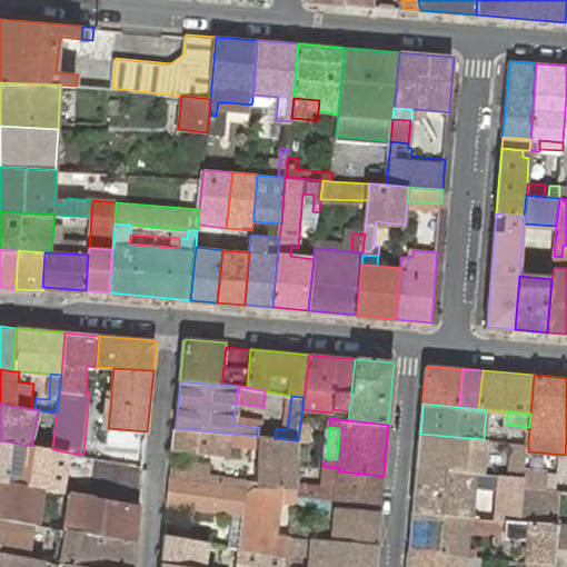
[(231,446),(234,434),(176,428),(173,450),(231,455),(231,446)]
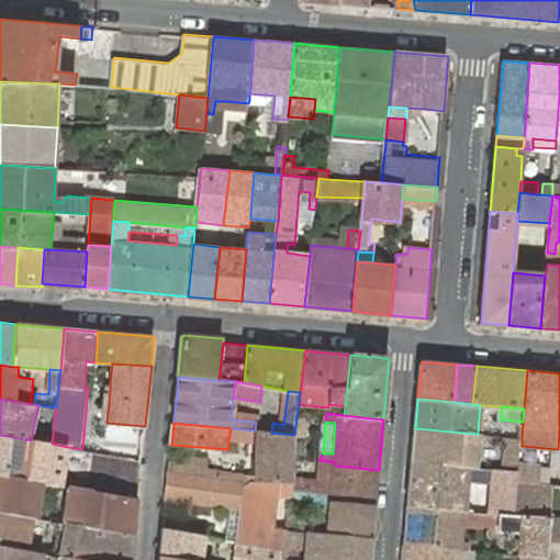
[(294,476),(294,435),(271,433),(255,430),(231,428),(228,440),(247,441),(247,439),(259,439),(259,481),(260,481),(294,482),(294,476)]
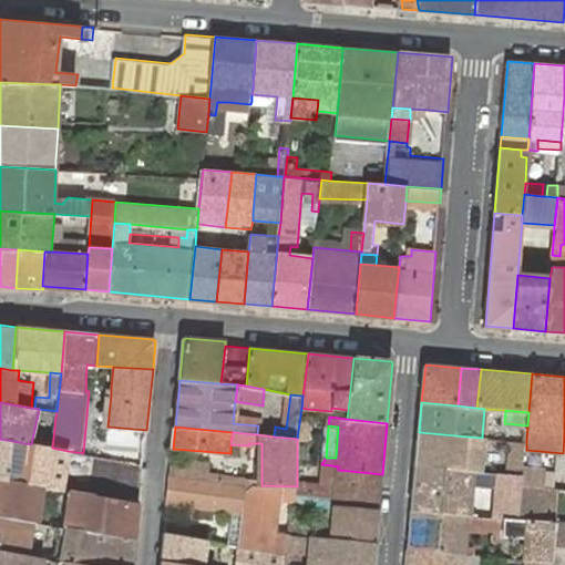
[(419,432),(417,465),(474,471),(476,471),(480,438),(419,432)]
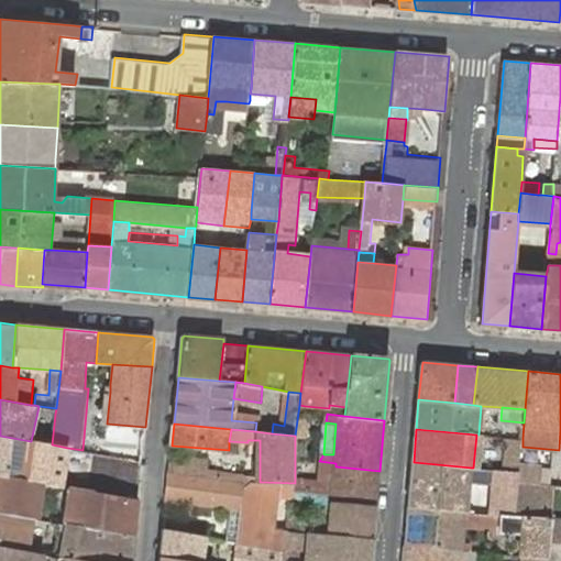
[(40,432),(37,442),(52,444),(53,435),(40,432)]
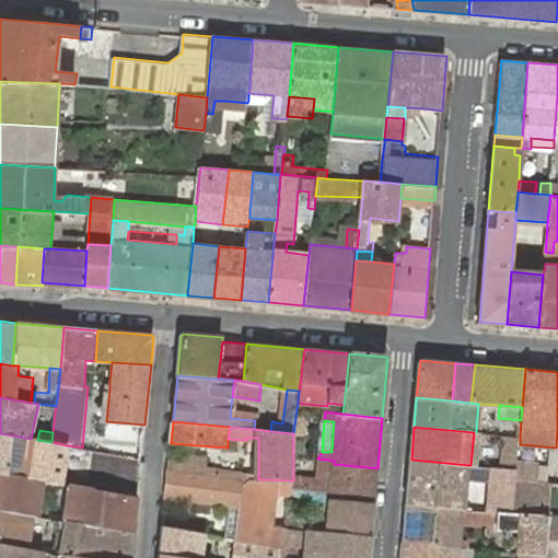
[(0,433),(0,472),(42,479),(61,483),(65,463),(67,445),(51,442),(37,440),(31,439),(0,433)]
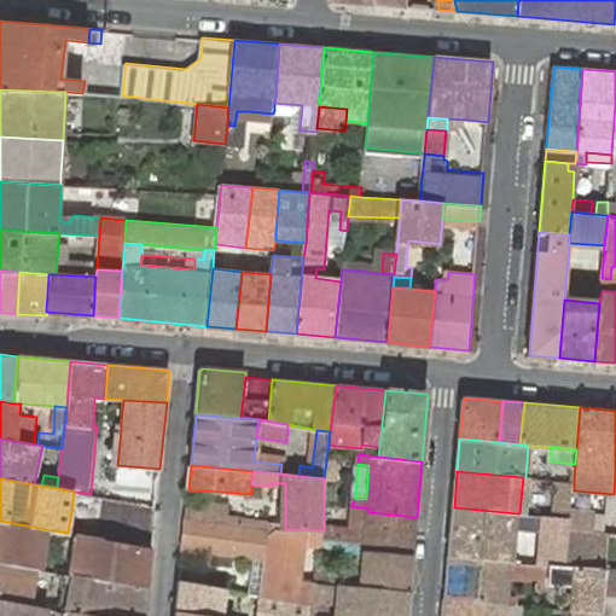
[(555,516),(570,517),(571,506),(574,490),(574,481),(558,480),(555,516)]
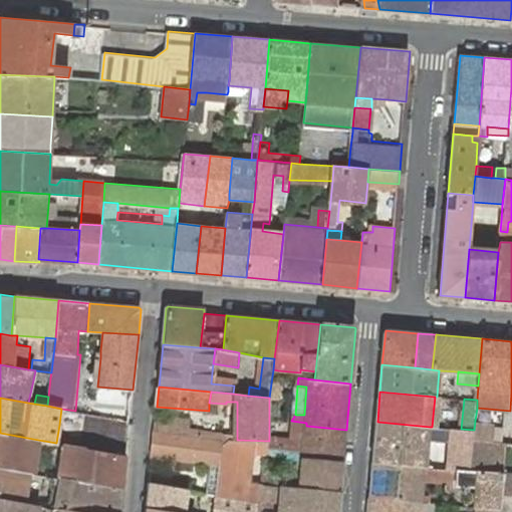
[(154,430),(226,439),(226,433),(190,428),(190,418),(156,414),(154,430)]
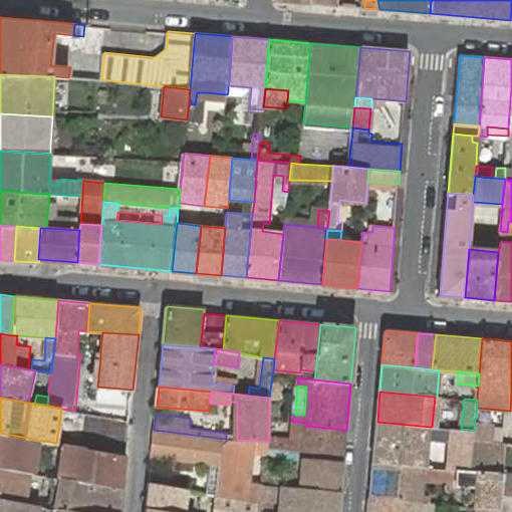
[(301,458),(344,462),(346,430),(306,426),(306,423),(291,421),(290,436),(269,435),(269,441),(268,456),(301,458)]
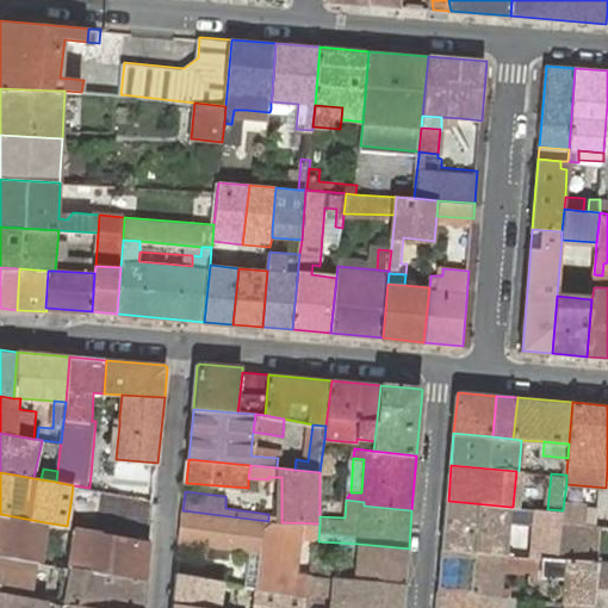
[(559,559),(599,562),(601,525),(585,523),(588,502),(564,500),(563,510),(559,559)]
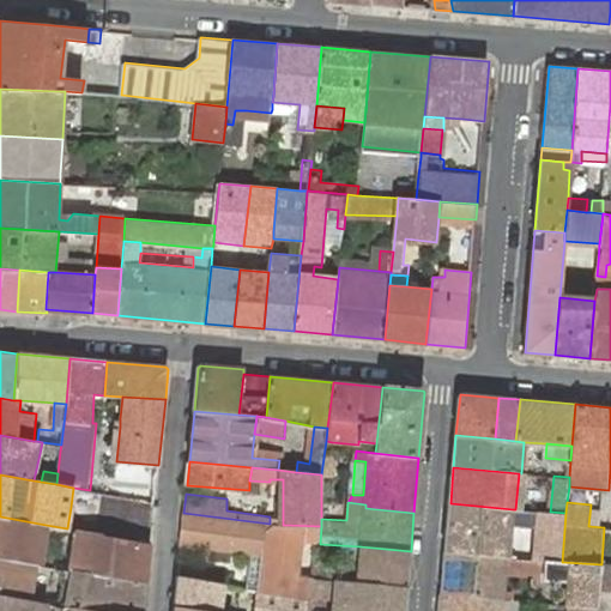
[(451,503),(446,550),(539,560),(562,562),(566,513),(550,512),(537,510),(532,551),(509,549),(513,509),(451,503)]
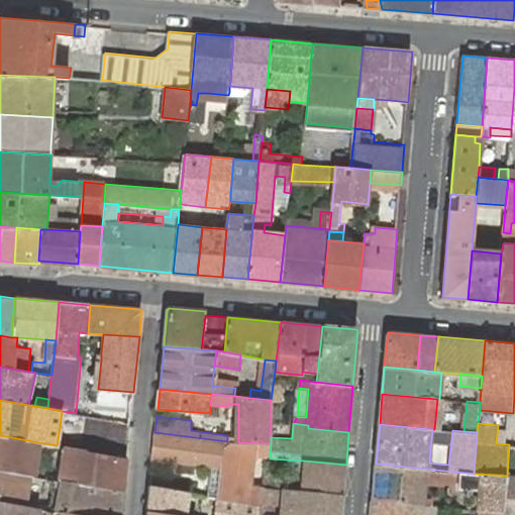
[(223,466),(227,441),(155,432),(152,456),(223,466)]
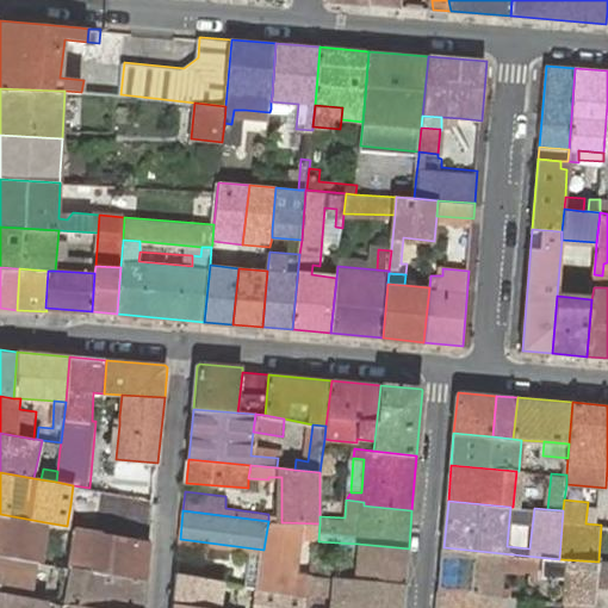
[(0,514),(0,554),(39,562),(41,562),(45,522),(0,514)]
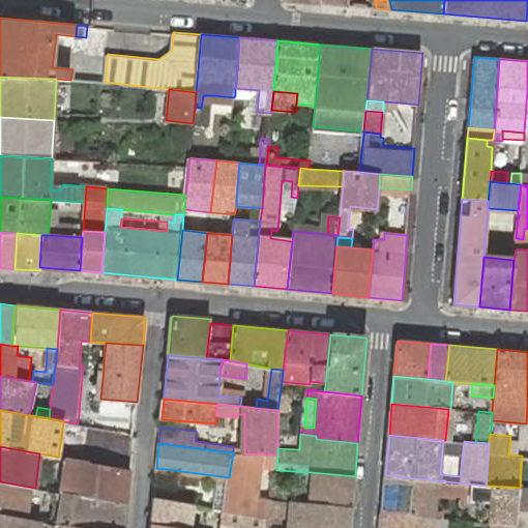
[(276,470),(277,455),(245,453),(244,453),(233,452),(229,477),(225,510),(259,517),(263,469),(276,470)]
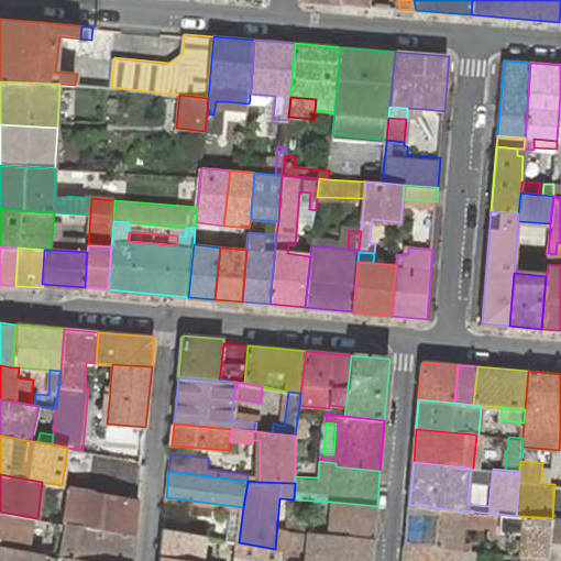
[(66,524),(135,535),(139,498),(85,490),(74,487),(70,487),(66,524)]
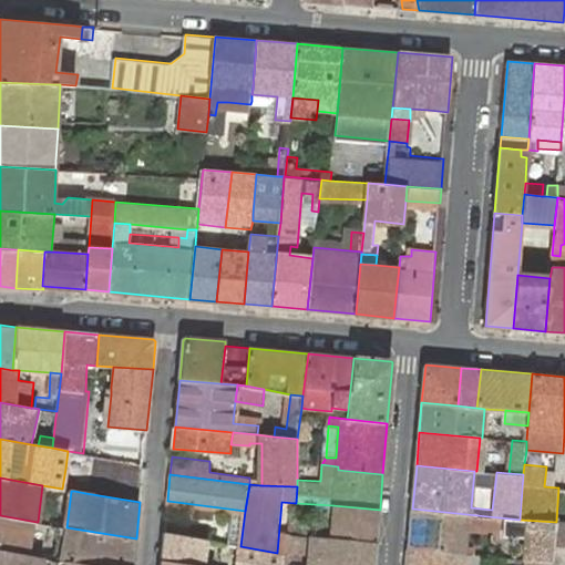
[(380,510),(332,505),(329,538),(377,543),(380,510)]
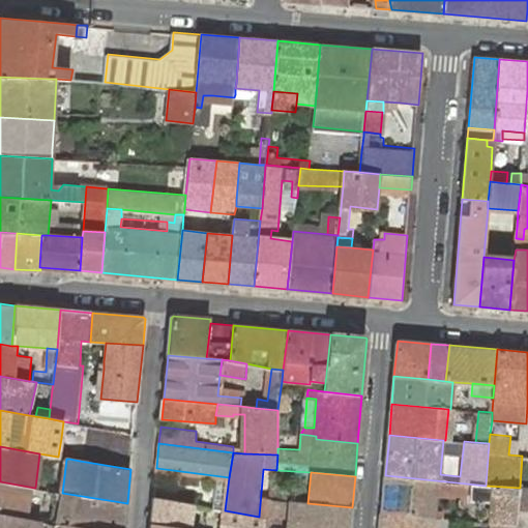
[(385,475),(382,512),(433,517),(440,518),(443,518),(444,514),(433,512),(435,494),(464,497),(466,484),(385,475)]
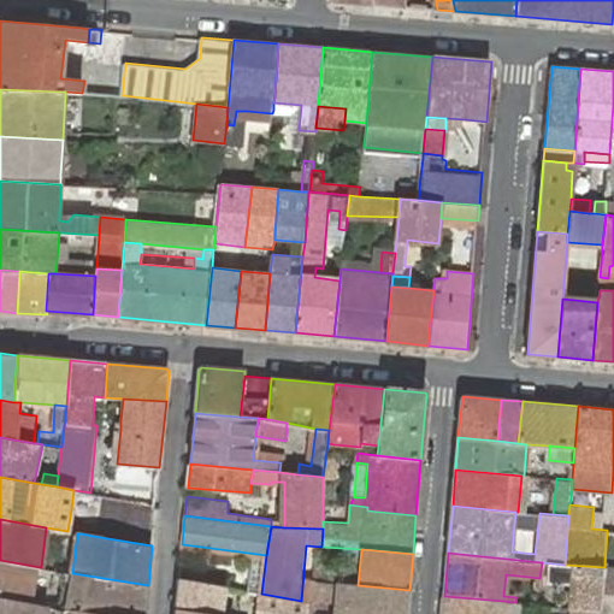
[(0,560),(0,598),(34,604),(40,567),(0,560)]
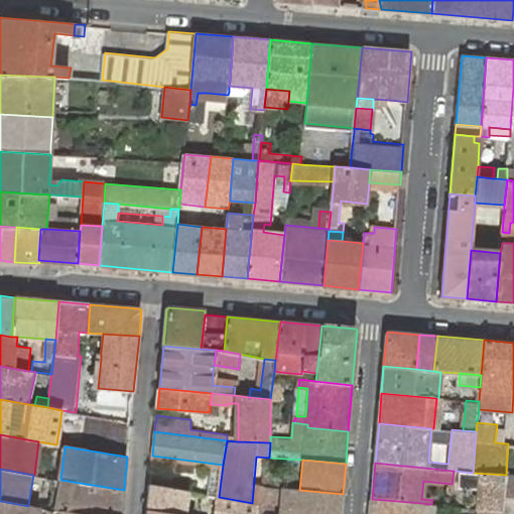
[(480,509),(503,511),(505,496),(506,475),(473,473),(454,471),(452,484),(452,488),(480,490),(478,508),(480,509)]
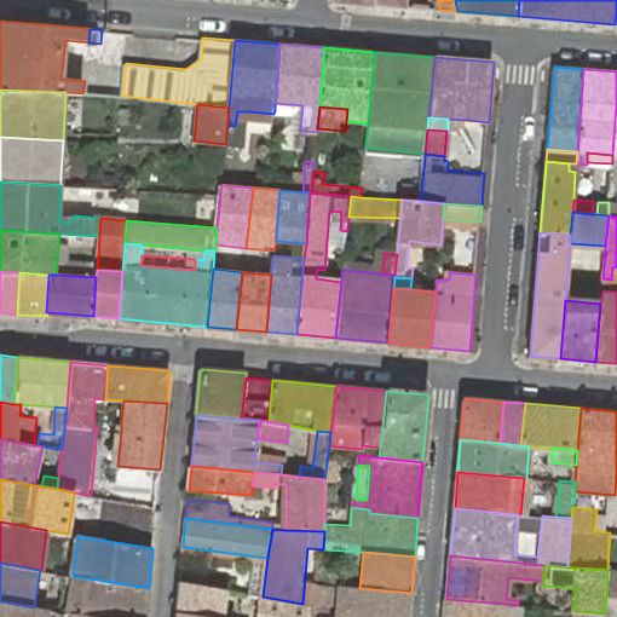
[(616,571),(607,570),(606,595),(616,595),(616,571)]
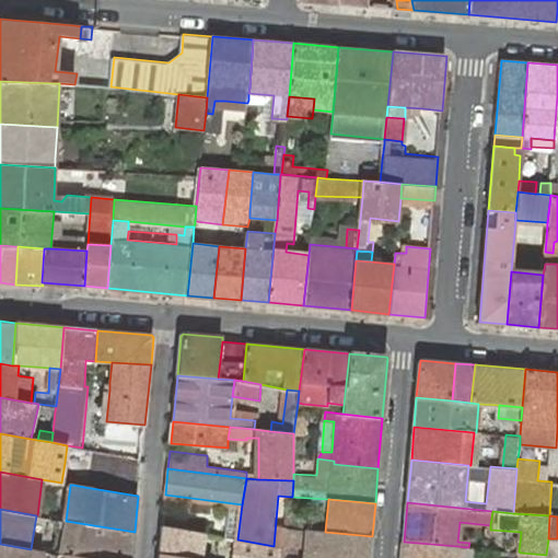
[(60,554),(83,557),(131,557),(135,532),(66,521),(60,554)]
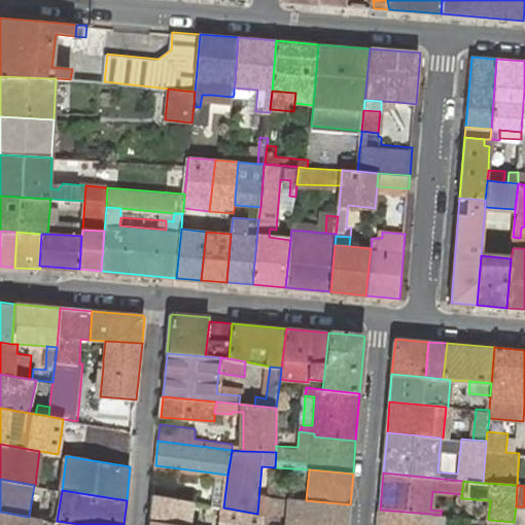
[(266,524),(267,515),(257,514),(223,508),(152,495),(150,522),(169,524),(188,524),(191,509),(225,515),(223,524),(266,524)]
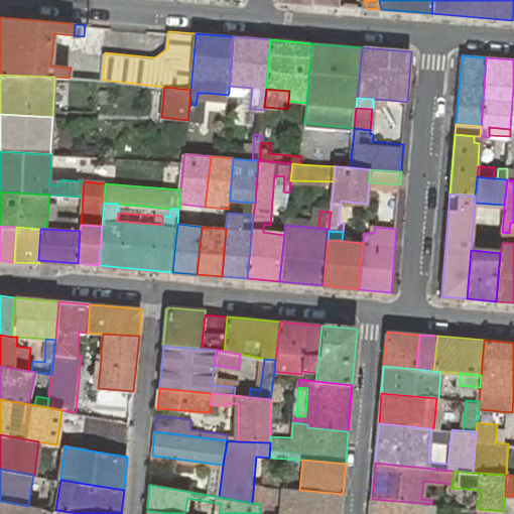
[(341,513),(343,494),(299,490),(262,487),(261,504),(260,513),(341,513)]
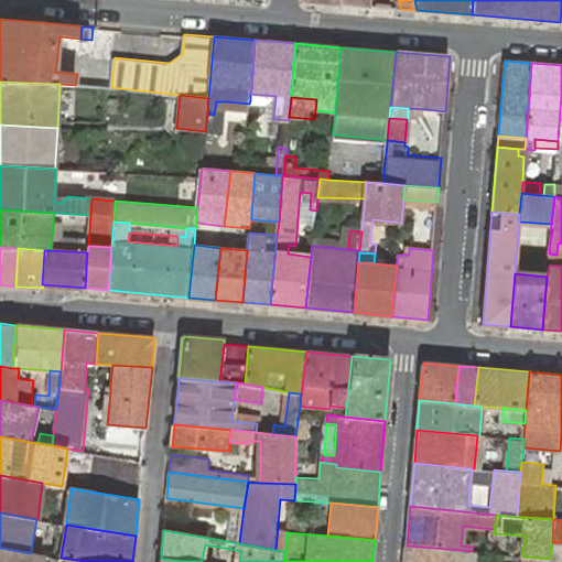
[(550,559),(549,561),(561,561),(561,542),(552,542),(550,559)]
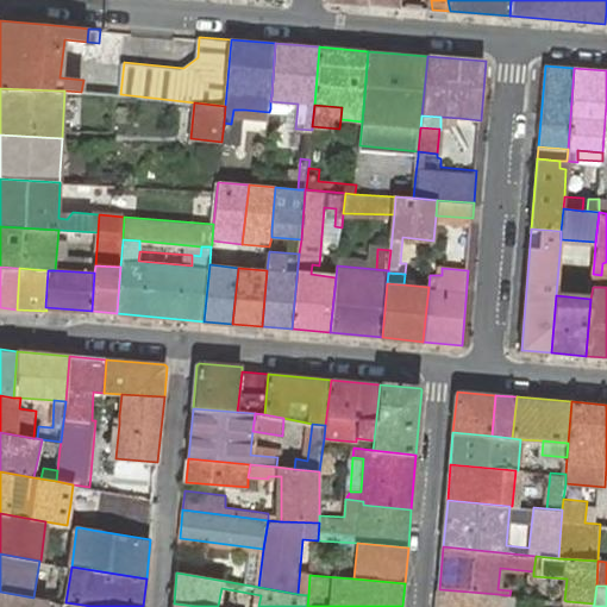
[(593,606),(594,604),(567,601),(565,606),(505,606),(506,595),(498,594),(439,589),(437,606),(593,606)]
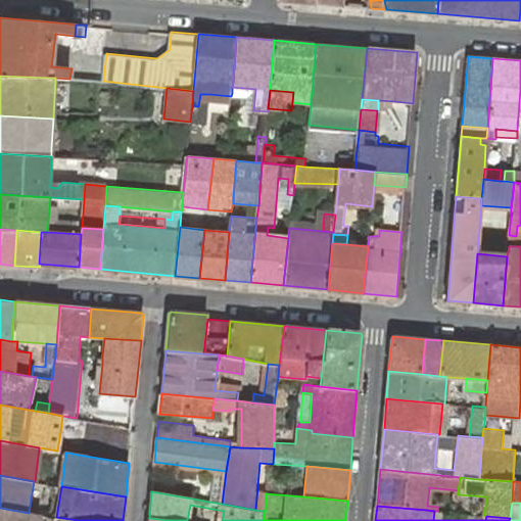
[(0,508),(0,520),(38,520),(39,515),(29,513),(0,508)]
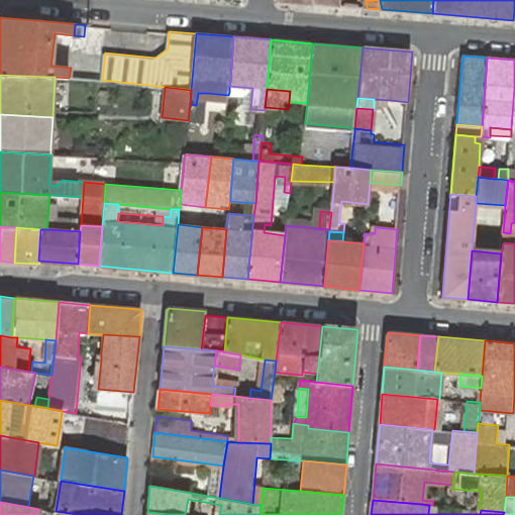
[(432,505),(429,505),(428,514),(437,514),(438,506),(432,505)]
